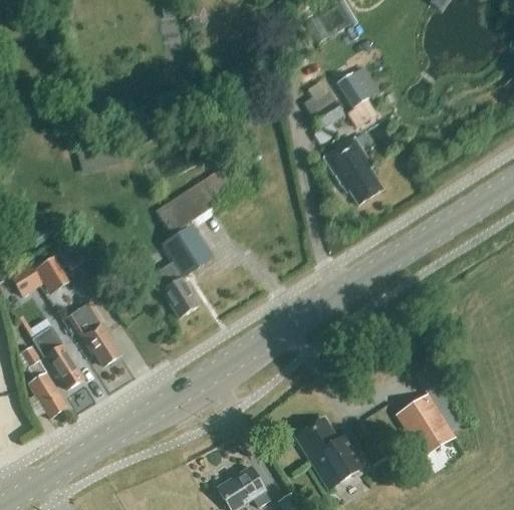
[(352,107),(368,97),(351,71),(335,81),(352,107)]
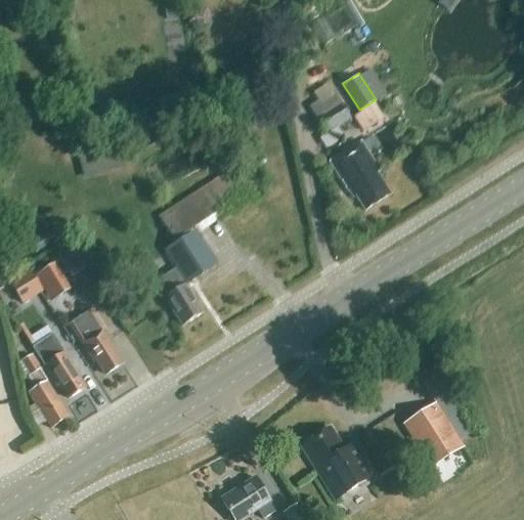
[(351,117),(341,100),(333,89),(313,100),(321,114),(316,117),(326,132),(351,117)]
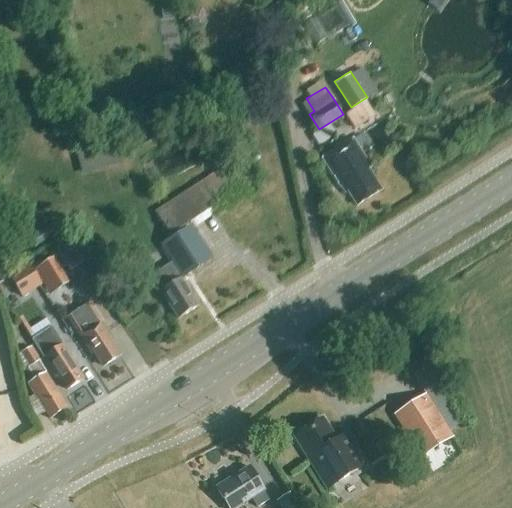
[(356,204),(380,189),(366,167),(369,165),(352,138),(322,157),(339,184),(342,182),(356,204)]
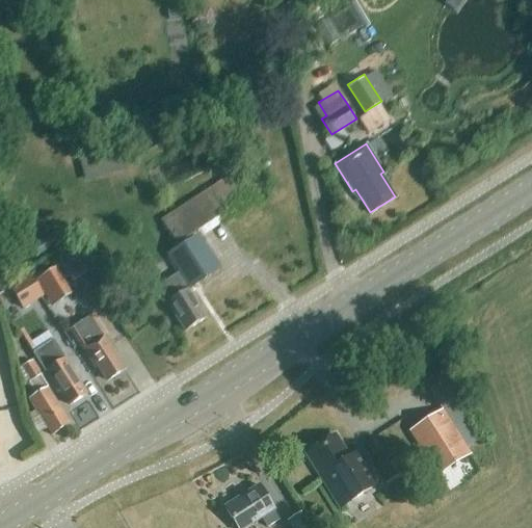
[(258,199),(257,199),(268,191),(248,162),(238,168),(238,167),(160,216),(179,246),(197,234),(198,237),(258,199)]
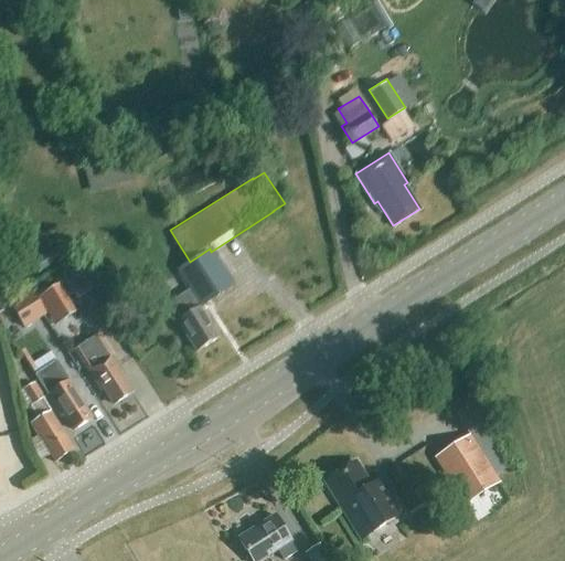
[(232,284),(211,252),(210,249),(190,262),(180,267),(192,288),(171,302),(180,317),(177,319),(196,350),(219,336),(206,318),(209,316),(203,308),(201,309),(199,306),(232,284)]
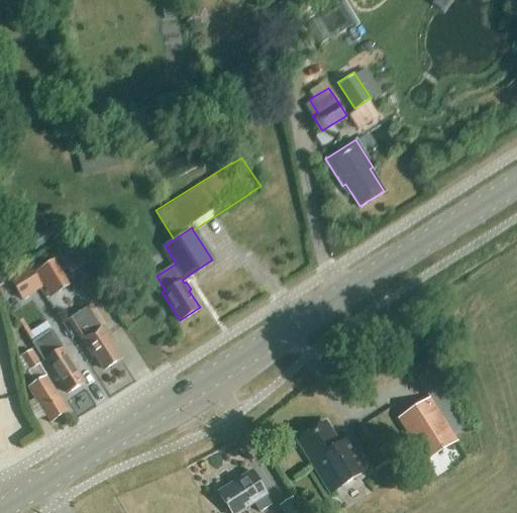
[(53,258),(35,269),(50,294),(69,283),(53,258)]
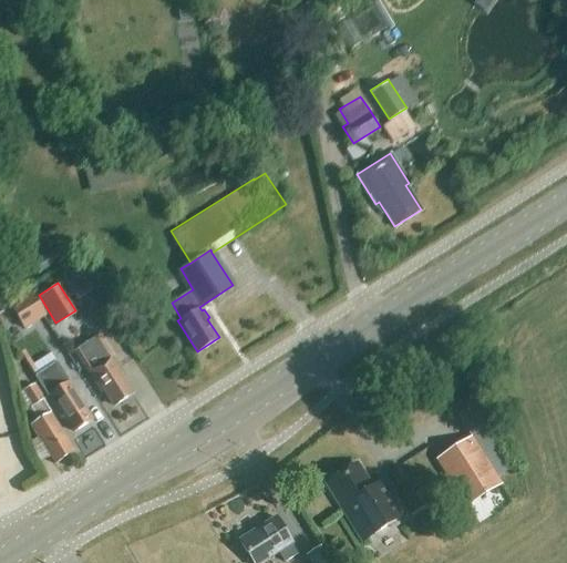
[(99,334),(74,349),(88,369),(101,390),(104,388),(114,403),(131,392),(121,377),(124,375),(111,354),(99,334)]
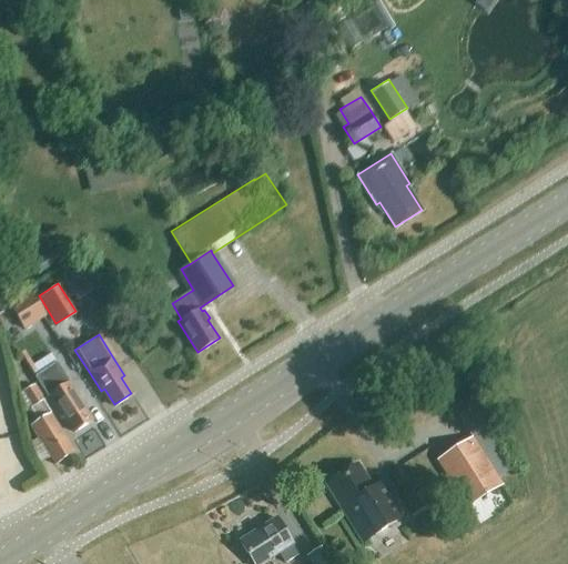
[(48,394),(48,395),(61,416),(64,415),(74,430),(91,420),(81,404),(83,402),(70,381),(61,386),(56,375),(59,372),(50,358),(31,369),(48,394)]
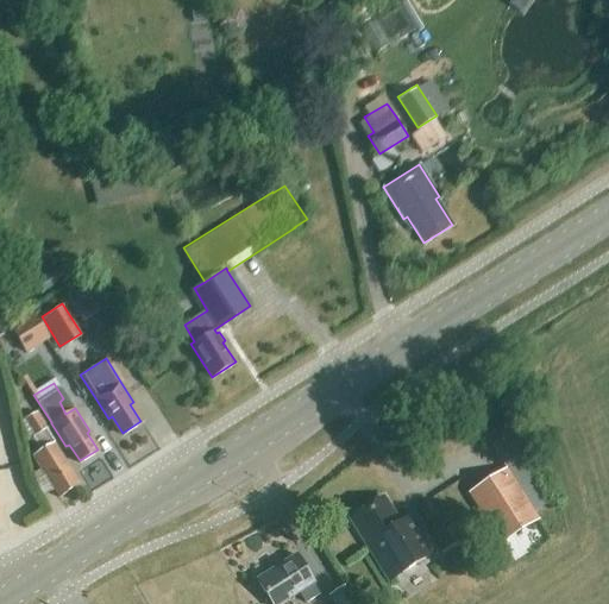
[(58,495),(79,483),(54,442),(51,444),(49,438),(51,436),(45,428),(48,427),(38,410),(25,419),(35,434),(33,435),(42,450),(35,454),(43,469),(58,495)]
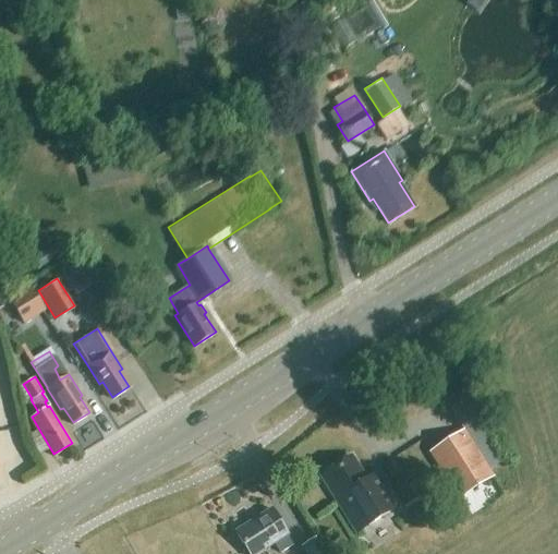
[(490,476),(461,431),(432,449),(460,494),(490,476)]
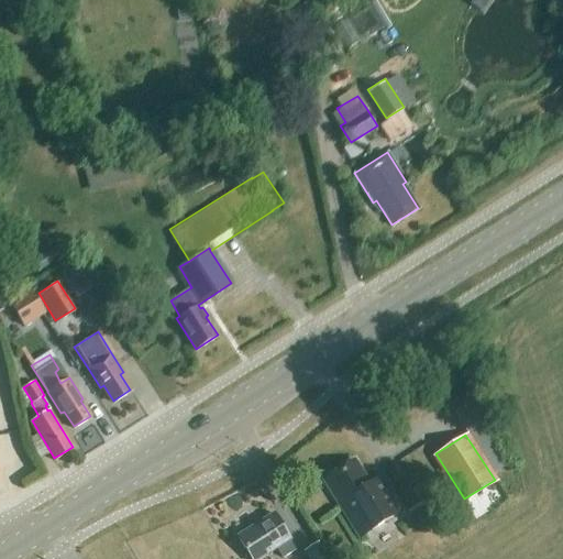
[(360,533),(400,507),(382,477),(370,485),(354,460),(326,479),(360,533)]
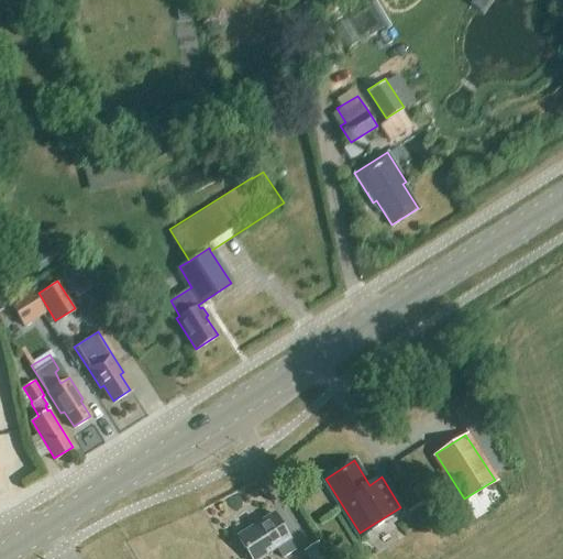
[(284,556),(296,548),(289,538),(290,537),(274,512),(238,535),(252,558),(255,558),(277,546),(284,556)]
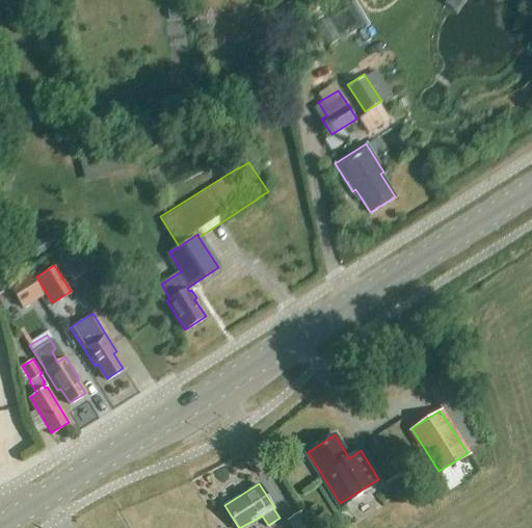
[(287,518),(292,527),(313,527),(301,508),(287,518)]
